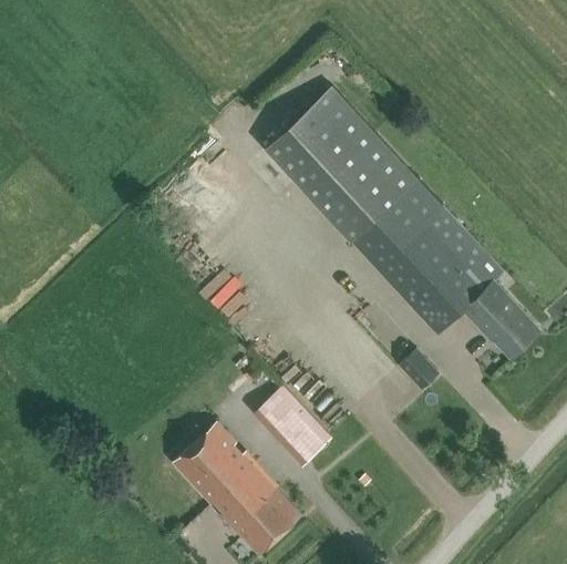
[(437,334),(468,306),(494,282),(504,273),(331,86),(267,145),(437,334)]
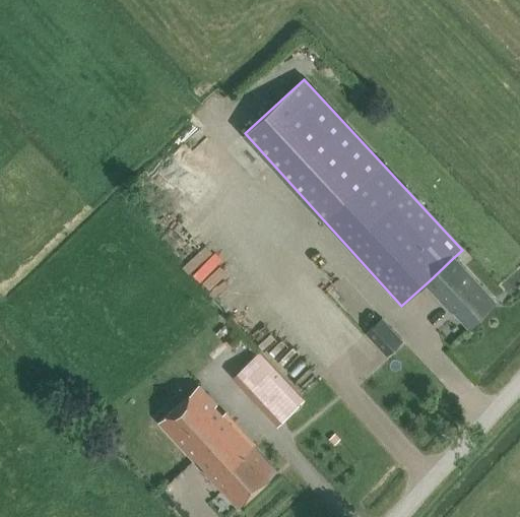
[(201,291),(222,270),(207,254),(186,274),(201,291)]
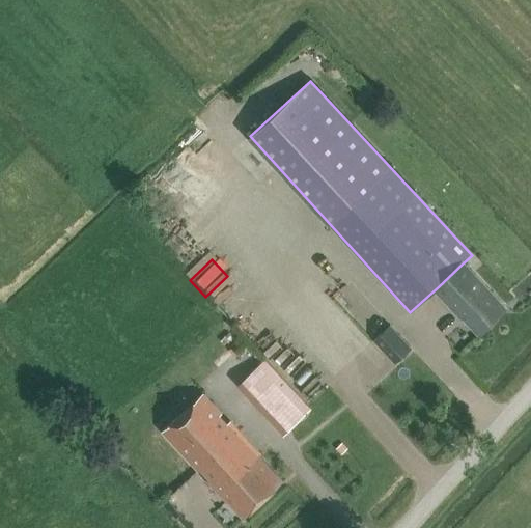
[(479,335),(506,309),(473,274),(472,275),(463,264),(439,286),(450,299),(446,303),(457,315),(459,314),(479,335)]
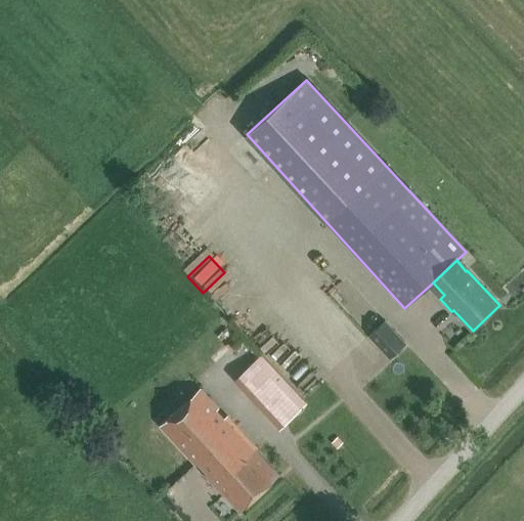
[(391,360),(407,346),(387,322),(369,338),(391,360)]
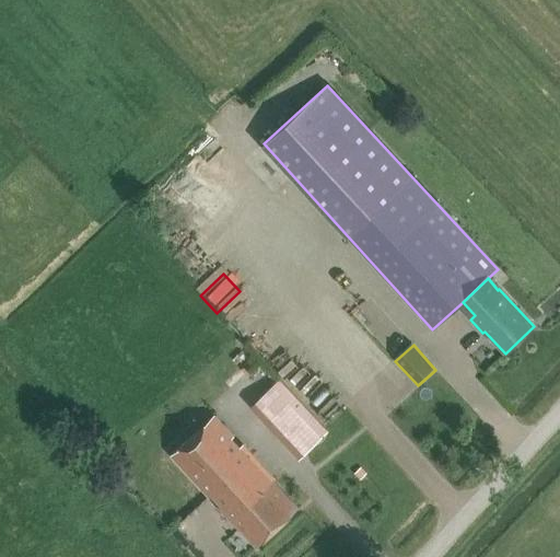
[(293,391),(310,408),(325,394),(307,376),(293,391)]
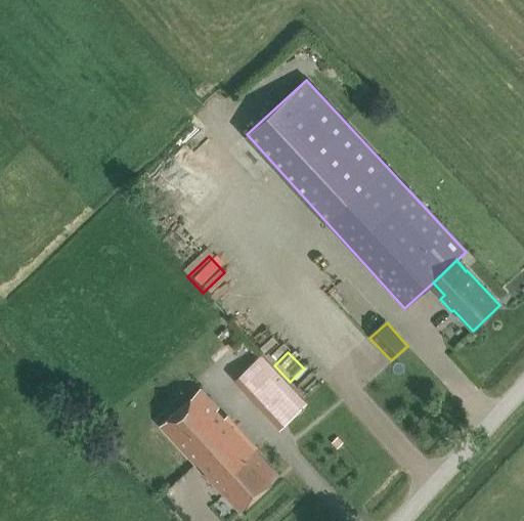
[(280,428),(307,406),(262,356),(235,380),(280,428)]
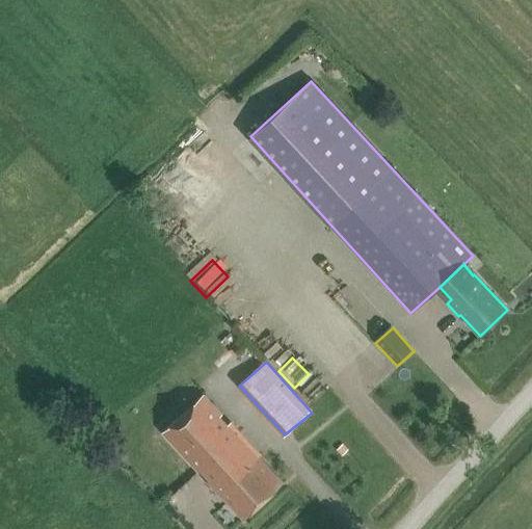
[(239,434),(204,397),(162,433),(197,472),(239,434)]
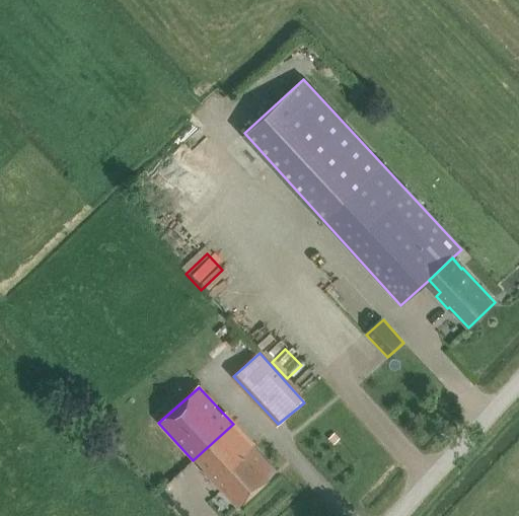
[(253,446),(233,424),(193,460),(195,461),(197,459),(205,468),(203,470),(215,484),(217,483),(237,506),(275,471),(252,447),(253,446)]
